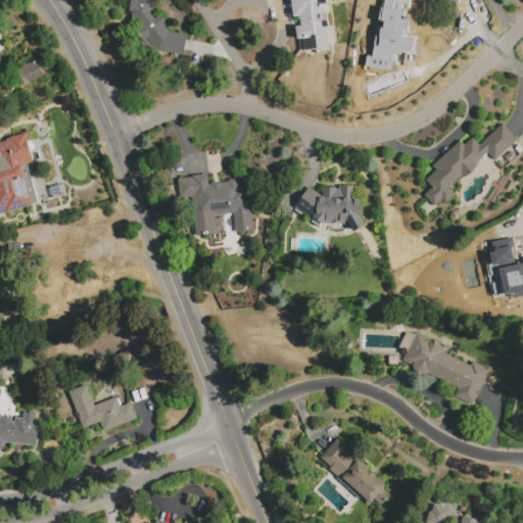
[(157,51),(149,40),(145,42),(137,31),(140,28),(138,25),(132,24),(133,15),(131,15),(132,12),(129,11),(131,0),(156,0),(155,12),(157,15),(164,17),(164,26),(170,33),(188,36),(185,56),(157,51)]
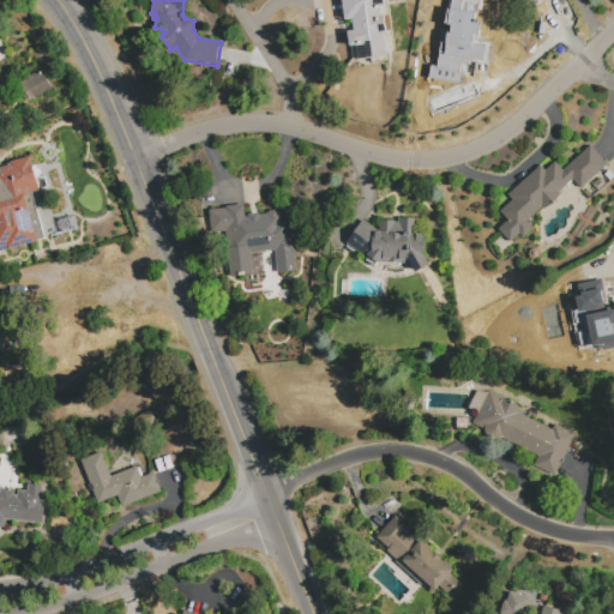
[(342,0),(385,0),(387,14),(383,14),(385,32),(390,31),(393,52),(386,53),(387,61),(369,64),(369,59),(351,61),(347,32),(353,31),(351,19),(345,20),(342,0)]
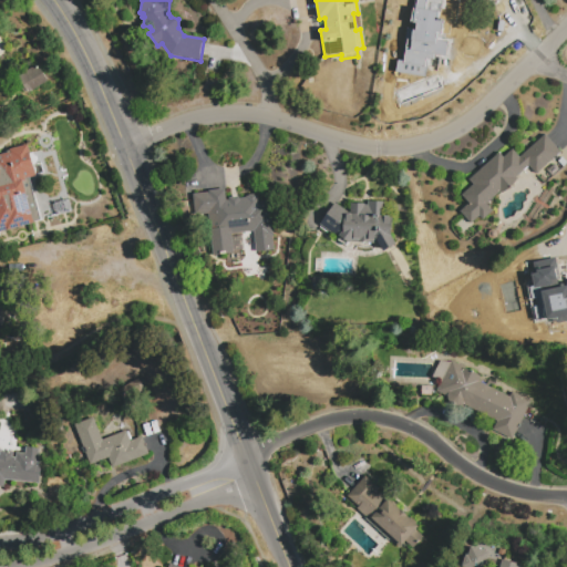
[(411,0),(430,0),(430,8),(454,12),(446,64),(404,58),(408,41),(418,42),(421,22),(409,20),(411,0)]
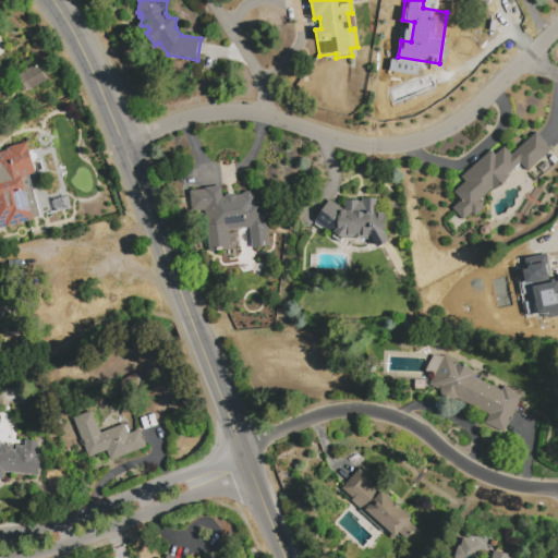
[(17,76),(37,63),(47,79),(28,92),(17,76)]
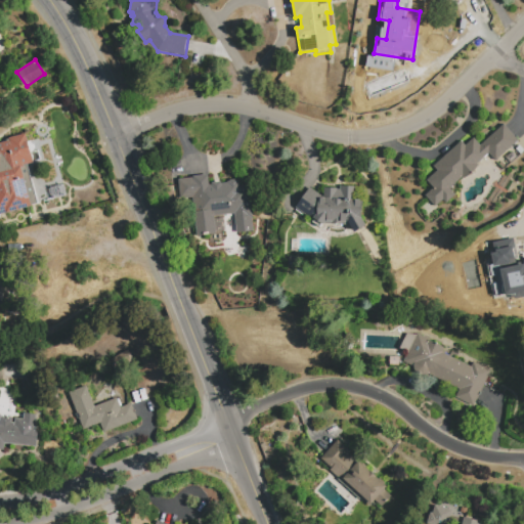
[(504,124),(518,140),(495,161),(489,154),(477,164),(477,167),(476,169),(474,171),(473,173),(470,175),(468,176),(466,177),(462,177),(449,188),(455,194),(446,203),(443,200),(435,207),(424,193),(431,186),(426,180),(436,171),(433,166),(463,140),(466,145),(475,137),(480,144),(504,124)]
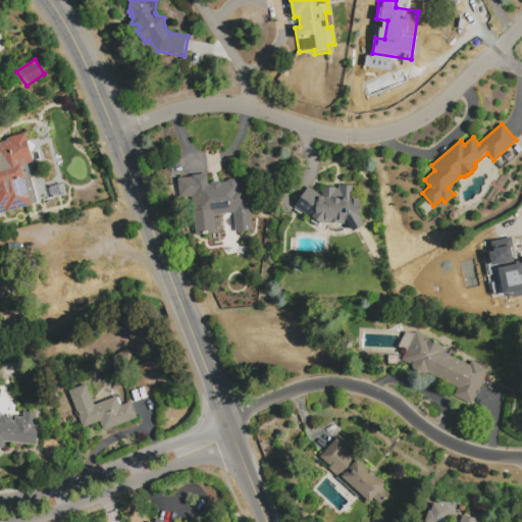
[(39,203),(0,213),(0,143),(6,142),(6,139),(24,134),(33,162),(27,164),(39,203)]
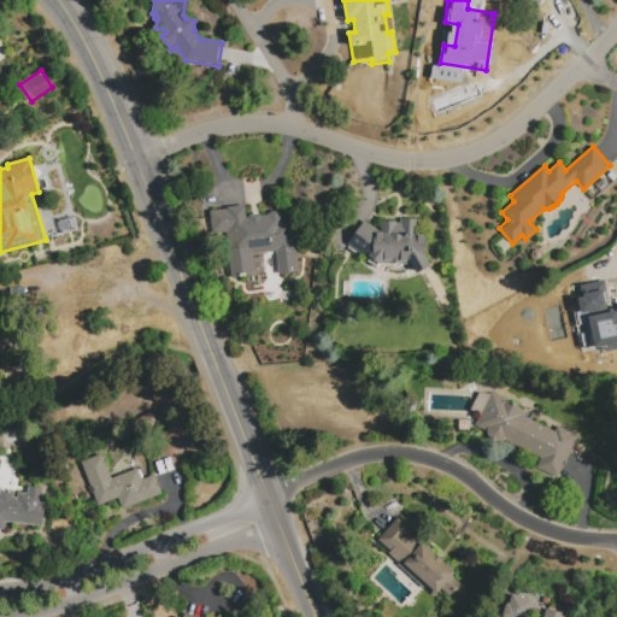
[(233,277),(228,234),(212,235),(210,211),(227,210),(227,207),(246,206),(246,217),(250,217),(250,216),(252,215),(257,213),(257,215),(262,215),(262,216),(268,216),(268,215),(270,215),(271,212),(277,212),(280,213),(282,213),(282,219),(294,218),(299,271),(278,274),(276,252),(252,254),(254,276),(233,277)]
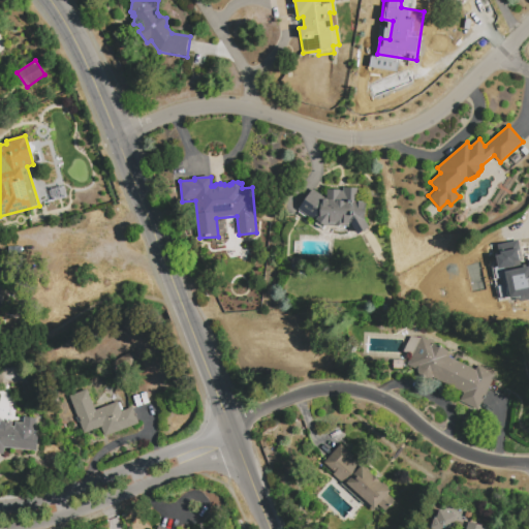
[(365,220),(370,227),(358,235),(353,227),(325,225),(323,230),(315,224),(317,221),(314,219),(313,220),(307,216),(306,218),(298,212),(300,210),(299,209),(312,190),(327,200),(327,190),(343,191),(343,188),(360,189),(359,201),(366,201),(365,220)]
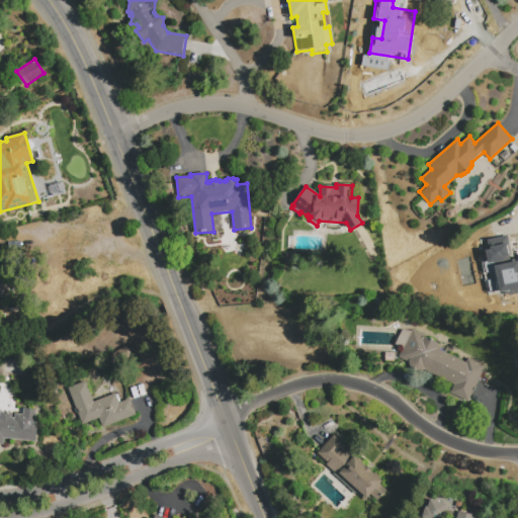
[(486,305),(487,281),(491,281),(492,268),(490,268),(490,250),(512,251),(512,256),(514,256),(514,260),(512,260),(512,266),(517,266),(516,279),(517,279),(517,298),(510,298),(510,306),(486,305)]
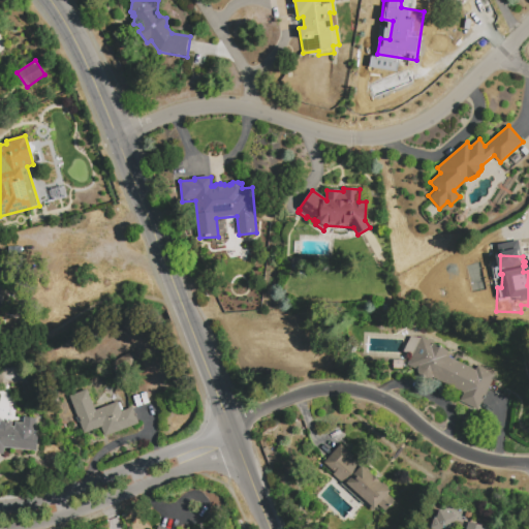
[(478,411),(460,402),(464,394),(407,367),(411,356),(403,352),(410,337),(422,337),(450,350),(447,356),(475,370),(477,366),(496,375),(478,411)]
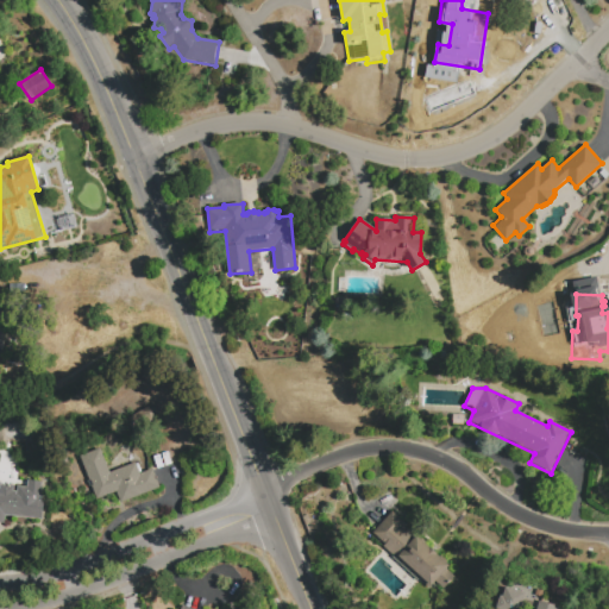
[(121,504),(117,493),(96,501),(79,457),(100,447),(111,472),(137,462),(142,473),(154,469),(161,487),(121,504)]
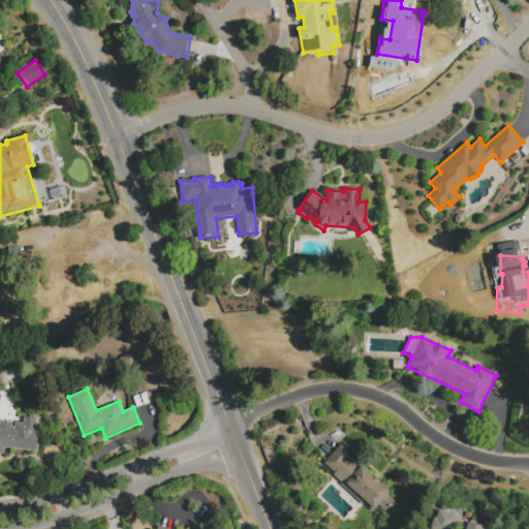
[(0,418),(1,421),(24,423),(24,417),(39,419),(35,450),(4,446),(3,455),(0,454),(0,418)]
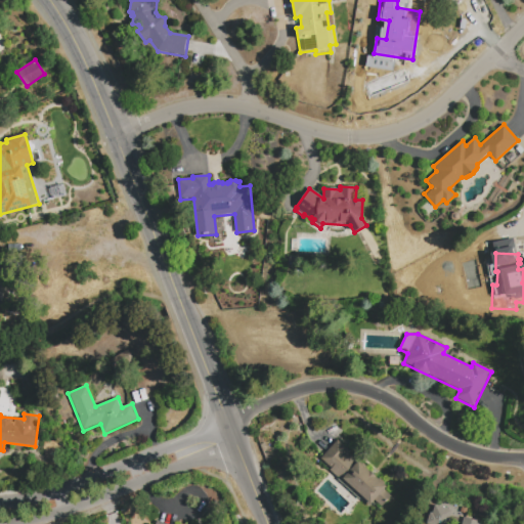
[(329,471),(332,469),(320,460),(338,440),(351,452),(350,453),(387,487),(385,489),(391,495),(381,507),(375,501),(368,508),(329,471)]
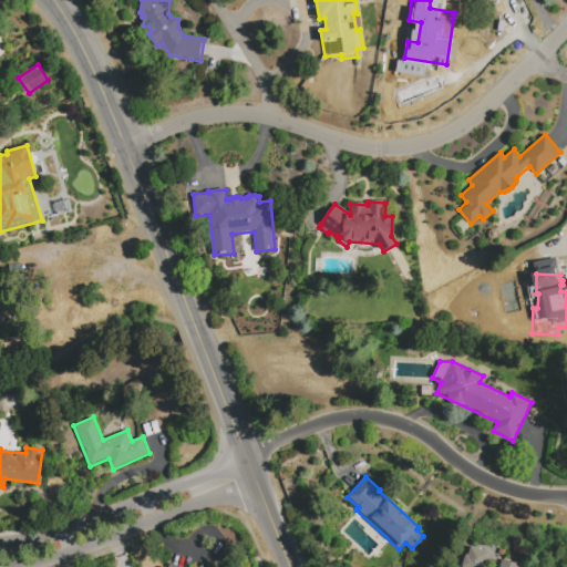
[(493,558),(494,549),(466,546),(463,566),(485,566),(487,557),(493,558)]
